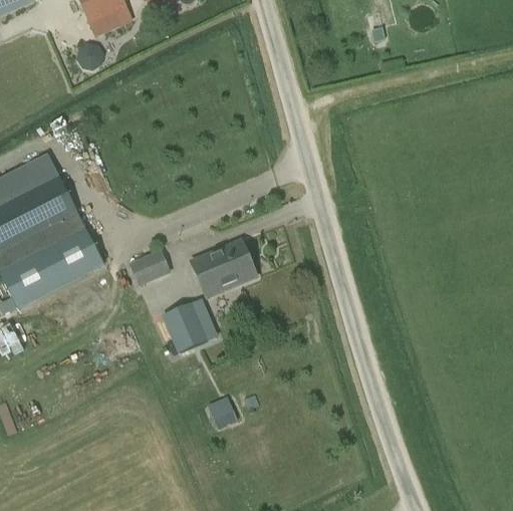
[(0,0),(0,14),(34,0),(0,0)]
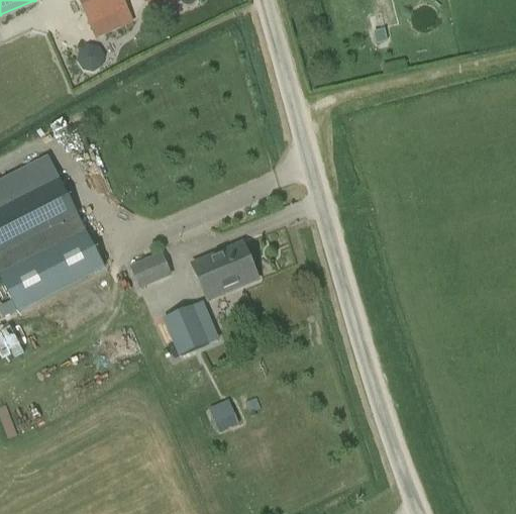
[(81,0),(91,21),(126,5),(124,0),(81,0)]
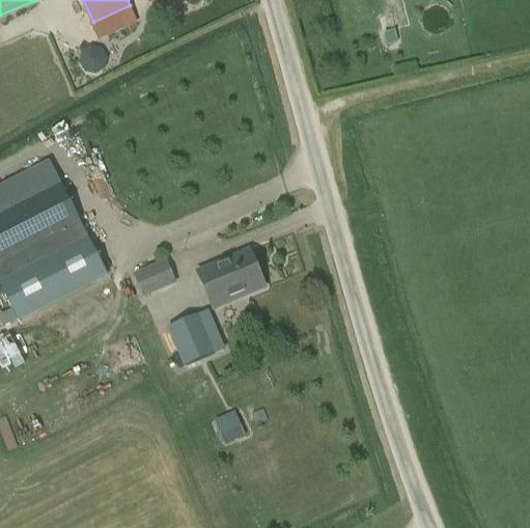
[(396,28),(385,30),(387,43),(398,40),(396,28)]
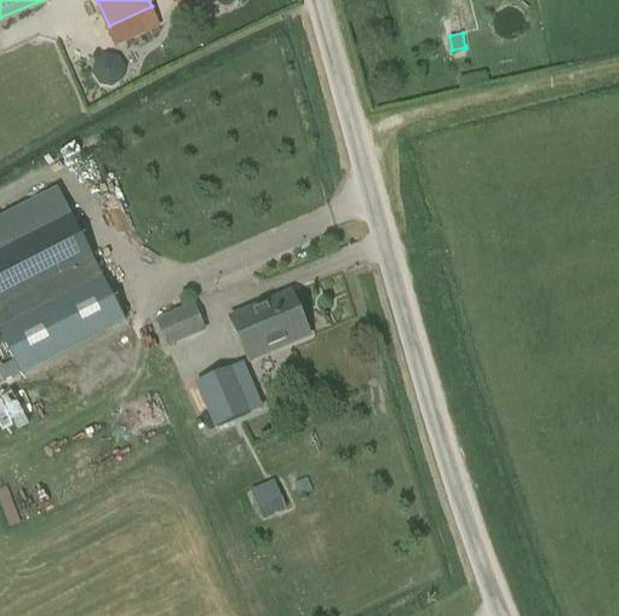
[(119,55),(107,52),(95,59),(93,72),(101,82),(113,85),(124,78),(126,65),(119,55)]
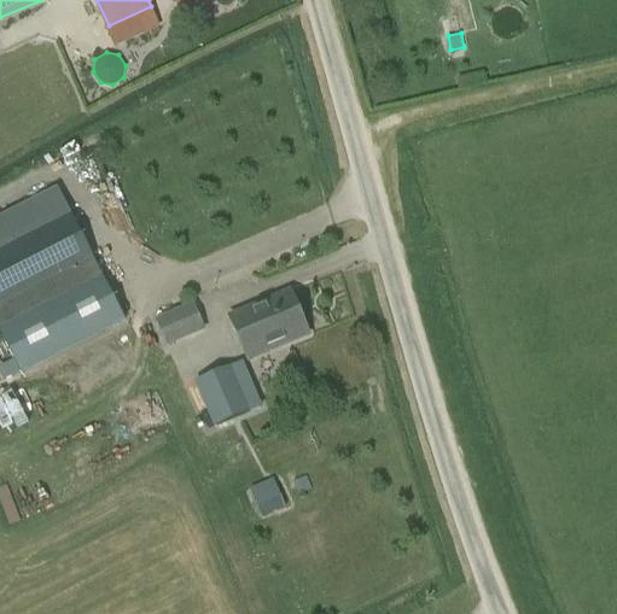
[(0,226),(0,329),(21,370),(126,317),(63,196),(0,226)]
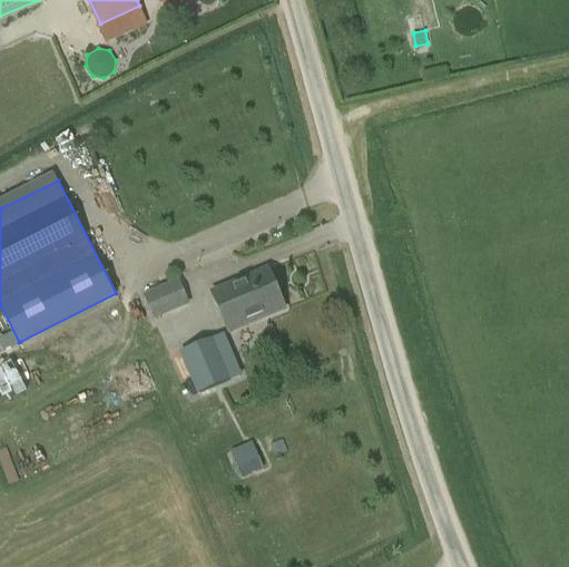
[(212,291),(228,330),(284,306),(267,266),(212,291)]
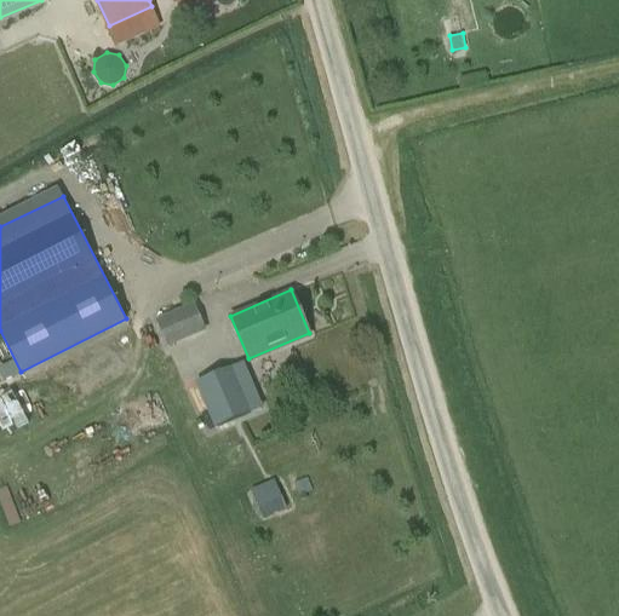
[(168,343),(205,328),(195,304),(158,320),(168,343)]
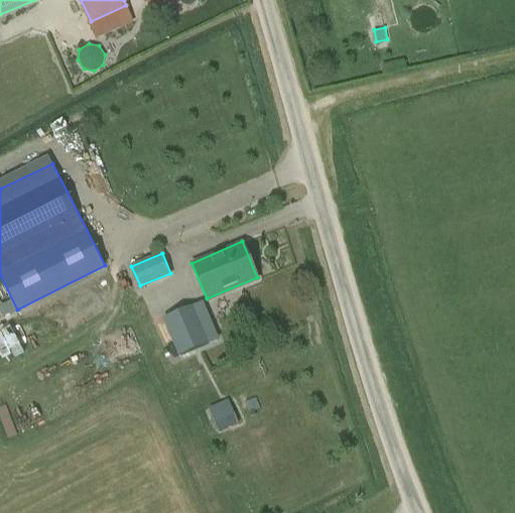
[(194,304),(163,316),(179,355),(210,343),(194,304)]
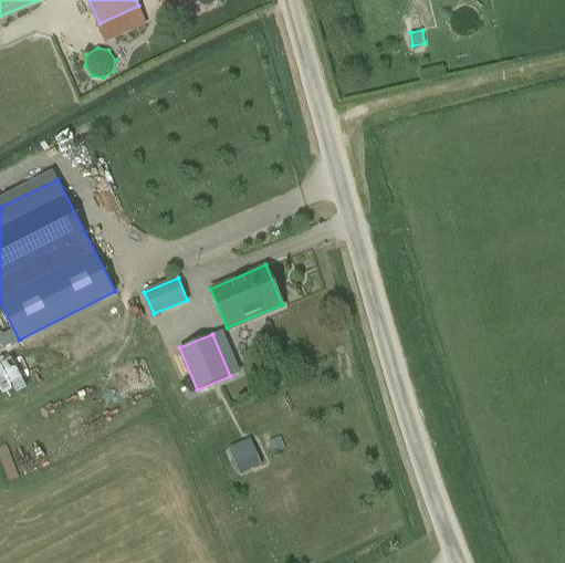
[(0,360),(0,386),(2,392),(37,381),(25,351),(0,360)]
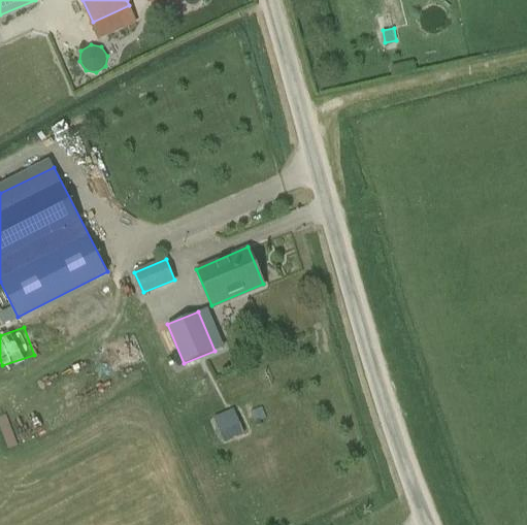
[(235,404),(215,414),(225,437),(246,429),(235,404)]
